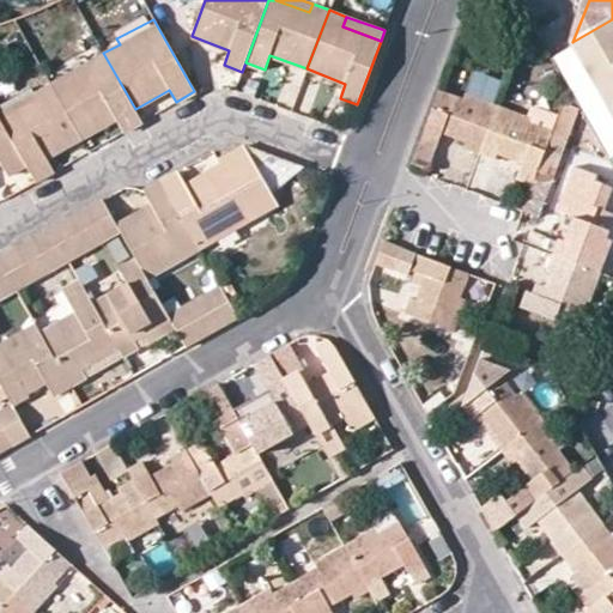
[(612,19),(572,42),(612,113),(612,19)]
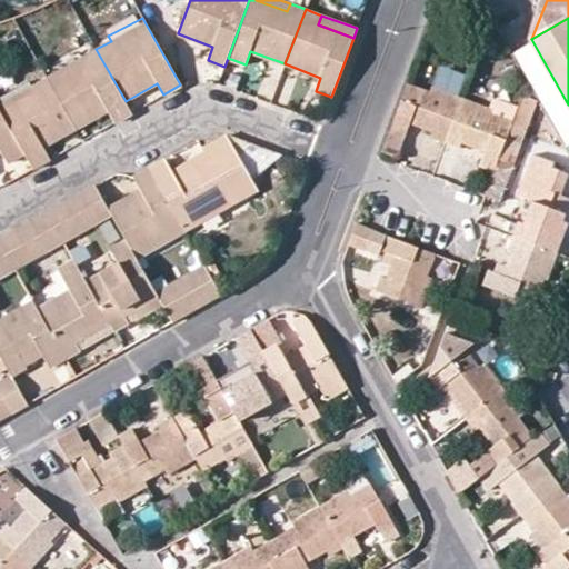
[(100,57),(96,49),(63,69),(68,76),(100,57)]
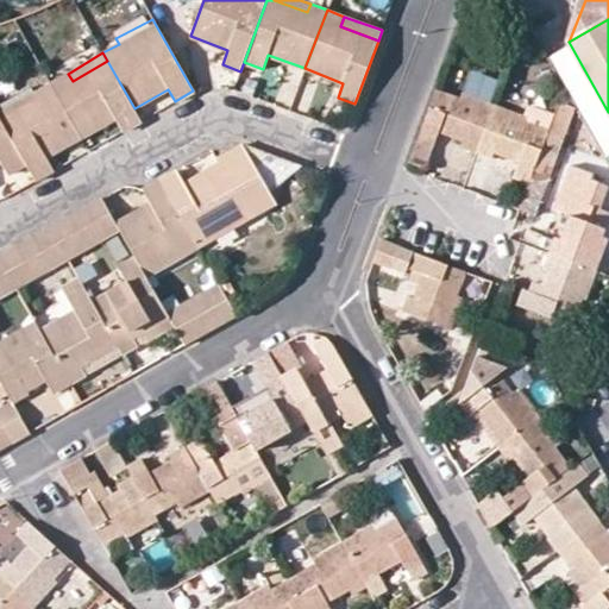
[(135,108),(107,61),(73,81),(68,74),(51,83),(82,138),(114,119),(123,132),(142,120),(135,108)]
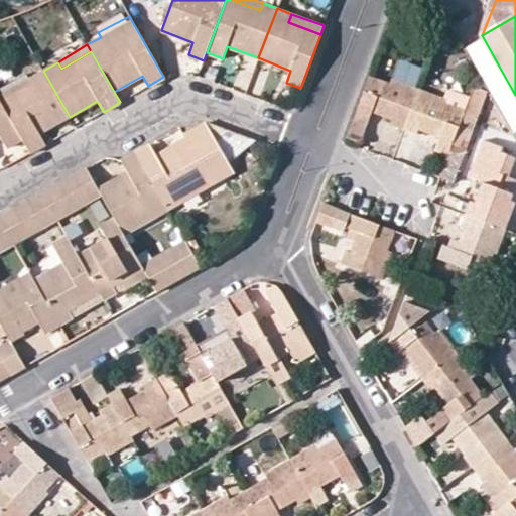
[(29,79),(33,85),(2,102),(23,139),(31,152),(45,144),(40,134),(70,117),(43,71),(29,79)]
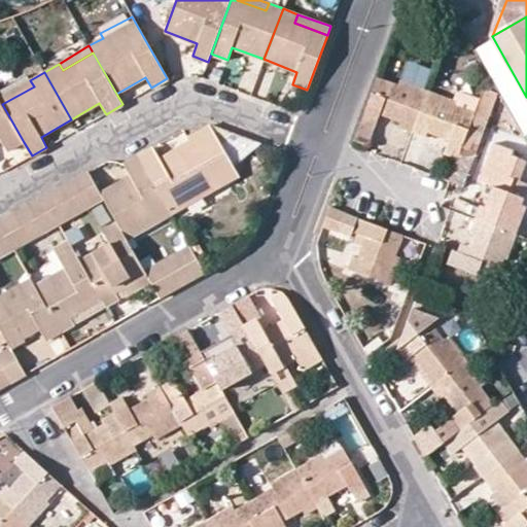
[(370,143),(381,114),(399,121),(398,126),(412,131),(427,90),(399,79),(397,83),(379,76),(355,139),(370,143)]
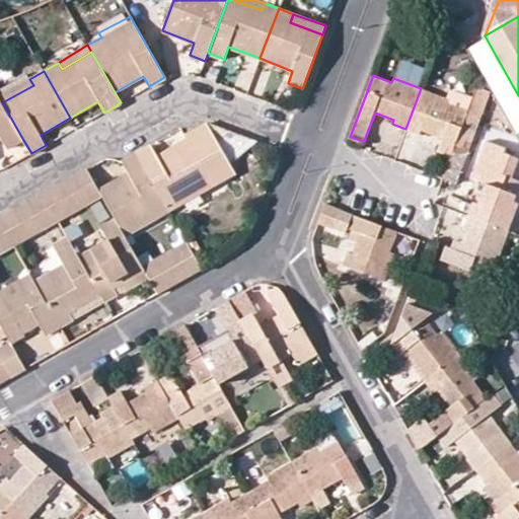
[(33,85),(29,79),(0,95),(0,99),(2,102),(33,85)]
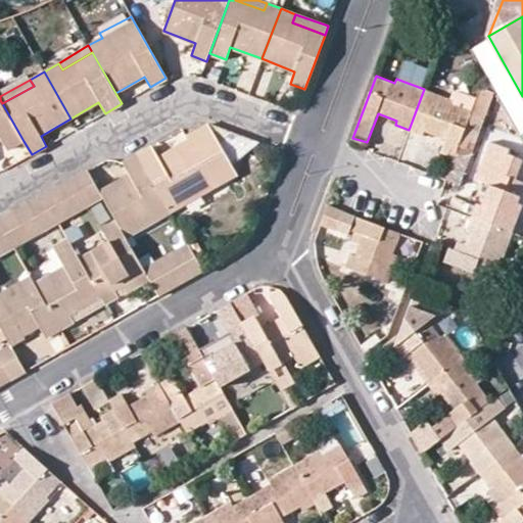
[(423,135),(424,131),(444,138),(440,152),(454,157),(455,152),(470,111),(450,105),(453,100),(424,89),(409,130),(423,135)]
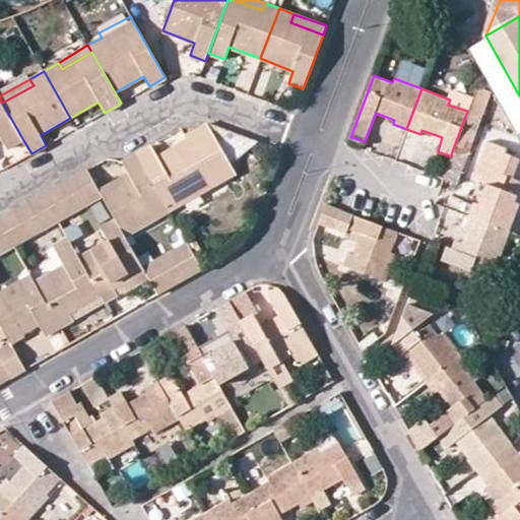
[(0,100),(0,138),(1,138),(7,149),(23,140),(2,103),(0,100)]
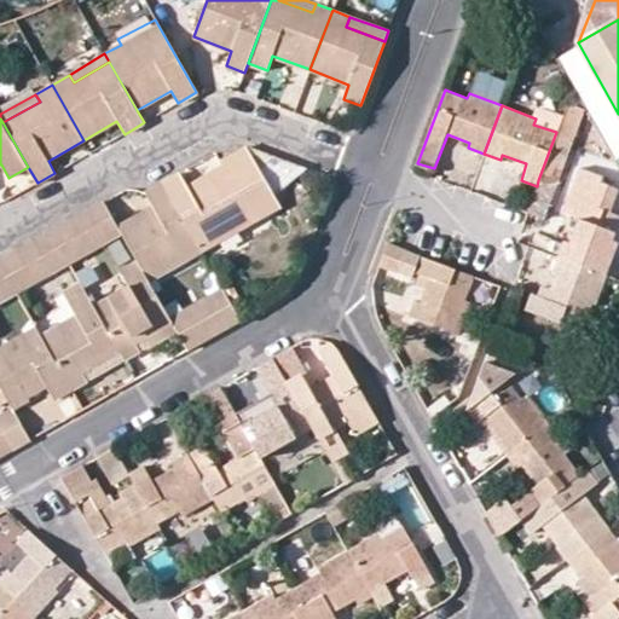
[(560,122),(556,132),(538,180),(548,183),(554,166),(562,168),(573,140),(571,137),(574,129),(560,122)]
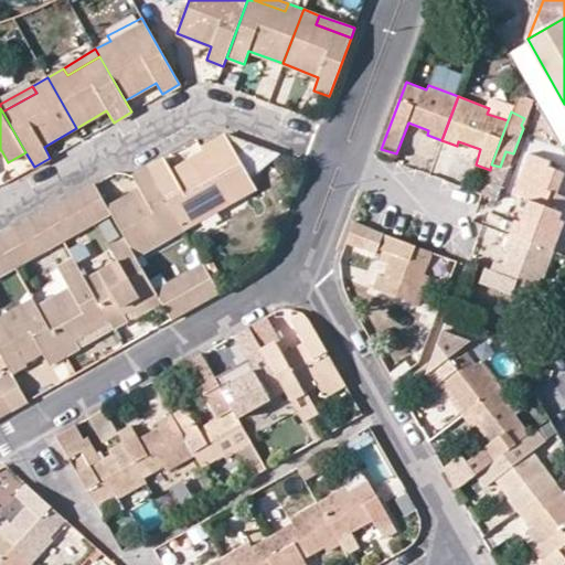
[(232,202),(223,185),(279,153),(225,134),(200,148),(202,151),(170,169),(163,158),(148,167),(179,222),(214,202),(219,210),(232,202)]
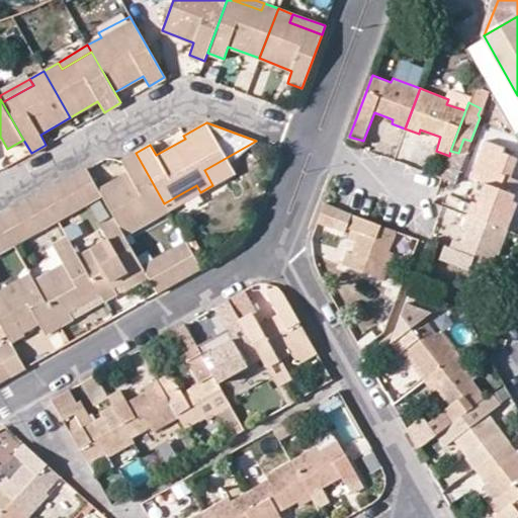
[(98,188),(102,196),(114,218),(125,236),(139,229),(134,221),(164,203),(136,153),(121,161),(126,172),(98,188)]
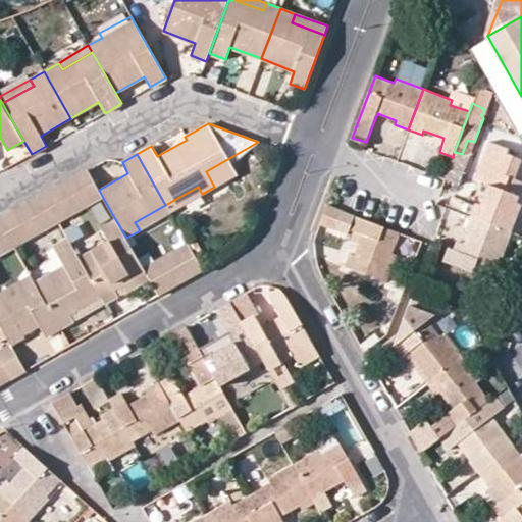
[(474,179),(486,185),(480,204),(475,203),(470,217),(511,232),(521,204),(518,202),(521,189),(521,180),(479,164),(474,179)]
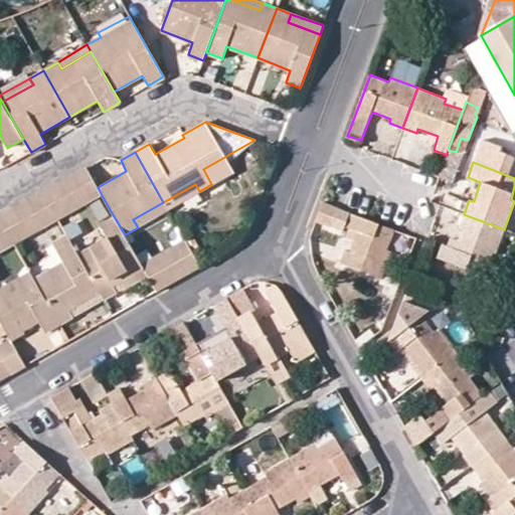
[(98,187),(86,166),(0,214),(0,251),(14,244),(57,219),(102,195),(98,187)]
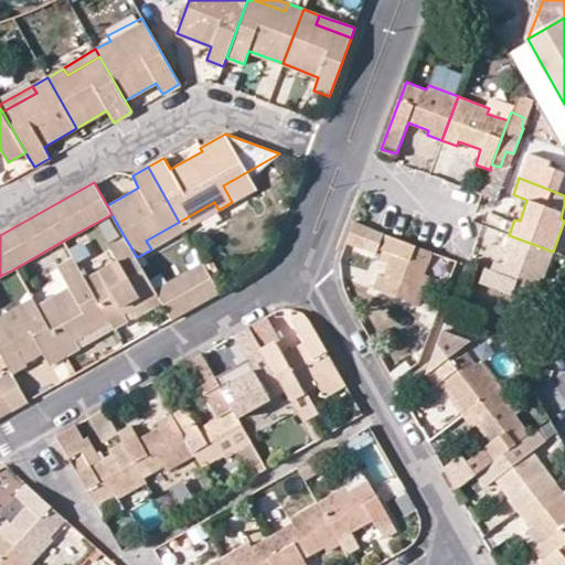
[(219,210),(214,202),(179,222),(183,231),(219,210)]
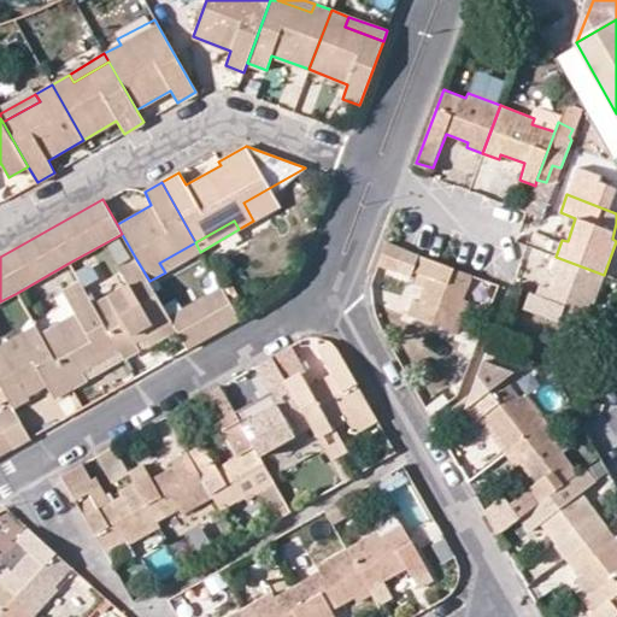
[(159,263),(165,272),(200,252),(195,242),(159,263)]
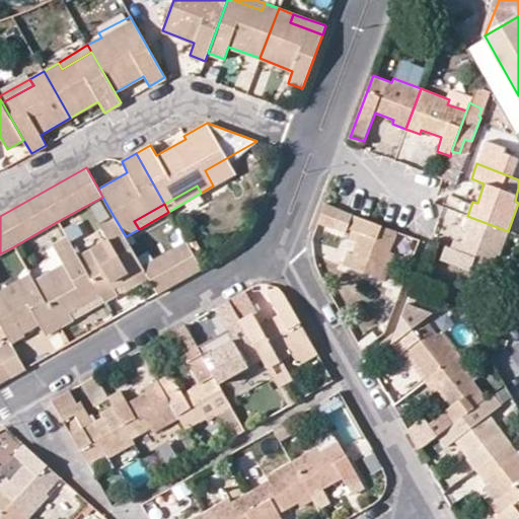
[(352,230),(348,239),(356,242),(352,251),(348,251),(343,265),(384,280),(393,253),(389,251),(396,231),(324,205),(317,225),(331,229),(335,224),(352,230)]
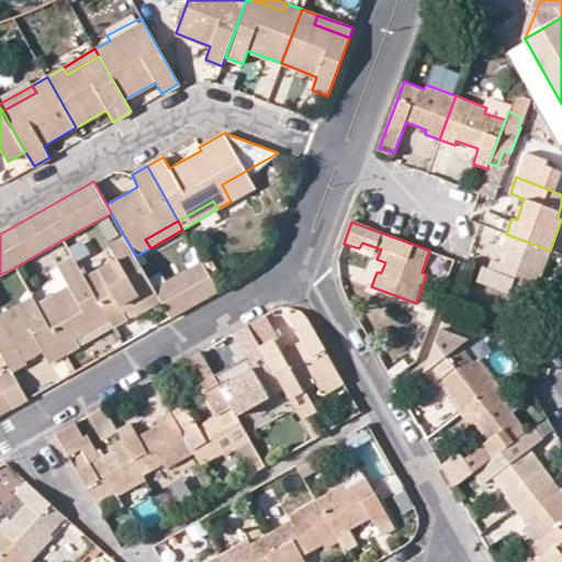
[(501,248),(505,249),(497,272),(483,267),(478,282),(526,299),(534,278),(539,279),(550,250),(506,234),(501,248)]
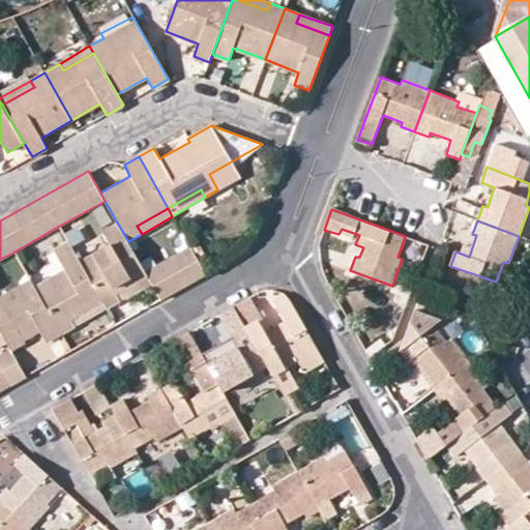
[(122,290),(118,283),(143,268),(128,241),(117,223),(102,232),(110,245),(80,262),(97,294),(101,301),(107,308),(120,300),(117,295),(122,292),(122,290)]
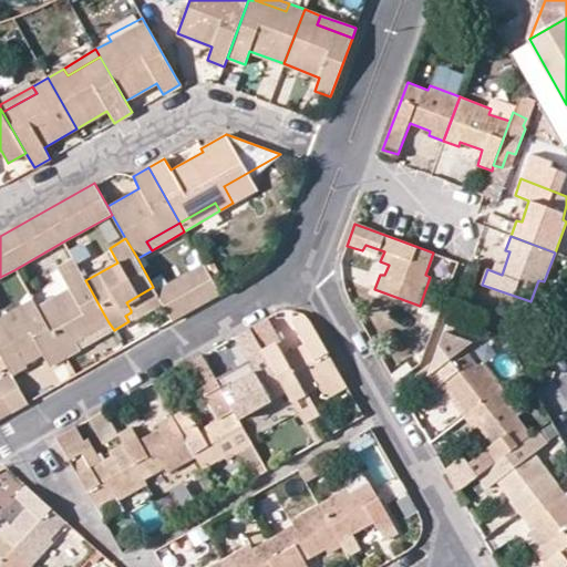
[(219,294),(203,264),(155,290),(158,295),(172,320),(219,294)]
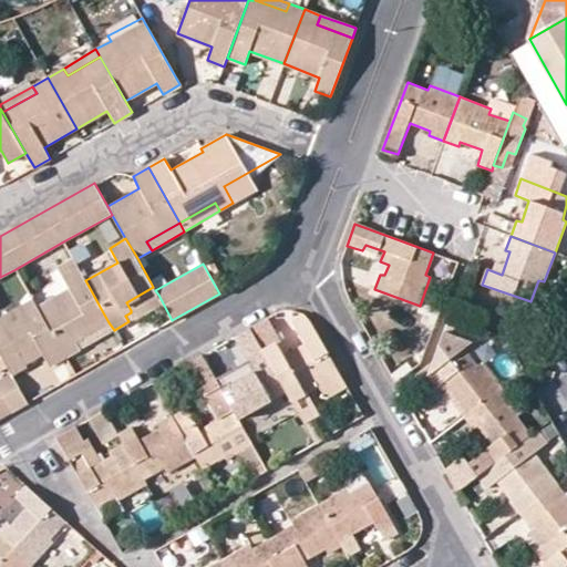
[(62,276),(69,290),(38,308),(65,357),(80,349),(78,343),(83,340),(82,338),(78,329),(104,315),(85,280),(78,267),(62,276)]
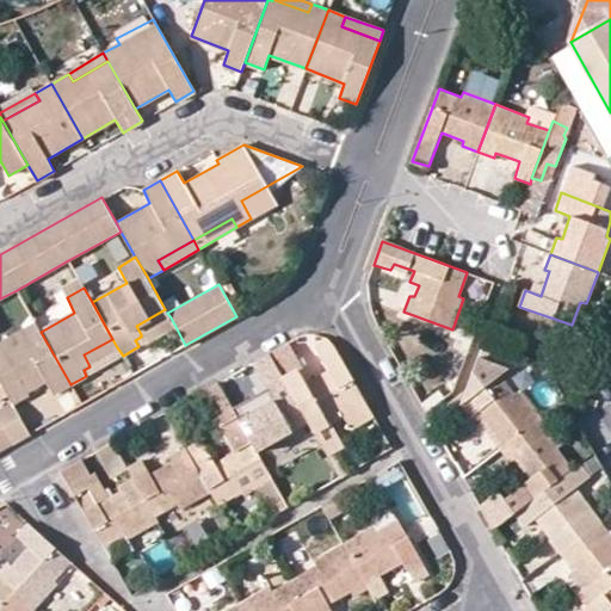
[(167,313),(165,309),(136,326),(141,334),(171,318),(167,313)]
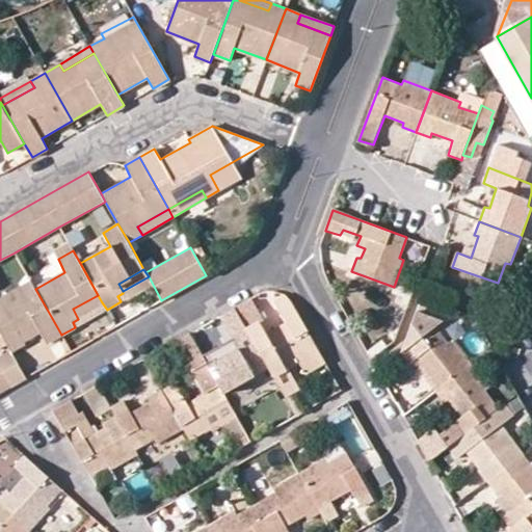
[(35,289),(31,282),(0,297),(0,333),(9,349),(10,351),(24,344),(23,341),(40,331),(47,344),(61,335),(35,289)]
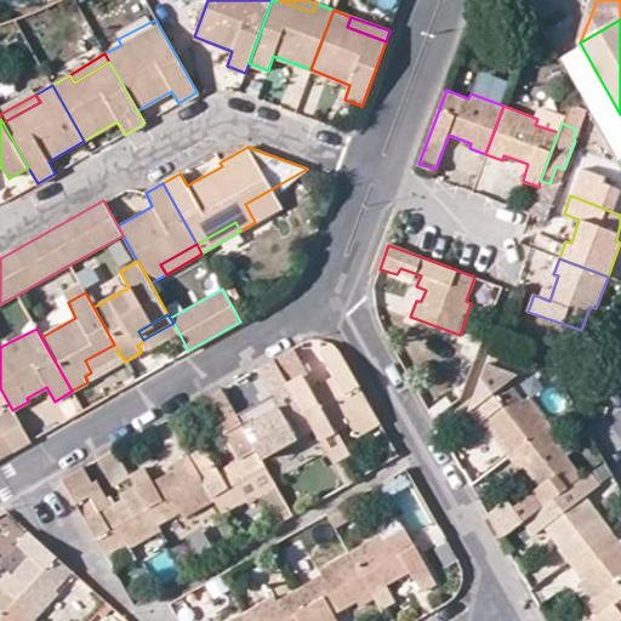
[(85,360),(90,370),(119,353),(114,345),(85,360)]
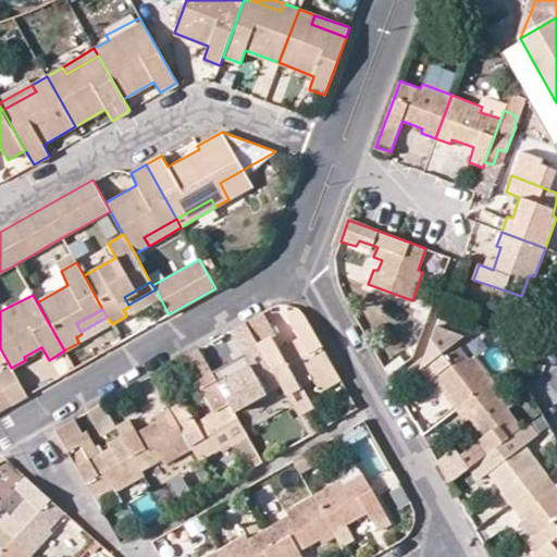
[(262,312),(246,322),(258,343),(263,353),(283,388),(285,392),(313,376),(311,372),(330,361),(305,317),(299,311),(296,309),(285,314),(291,324),(298,337),(279,349),(276,345),(280,343),(262,312)]
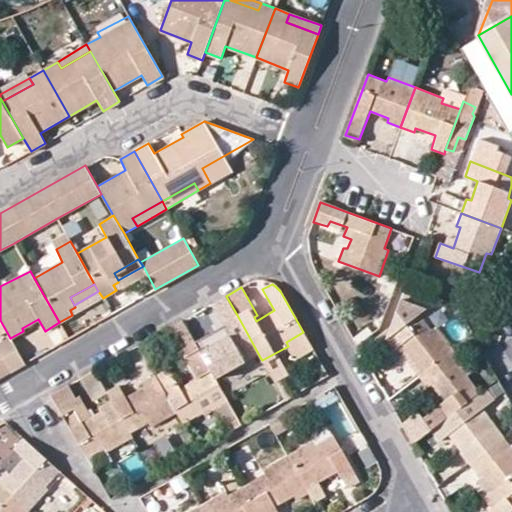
[(435,327),(430,330),(418,314),(386,339),(369,352),(377,363),(401,345),(414,362),(411,365),(419,375),(445,355),(452,349),(435,327)]
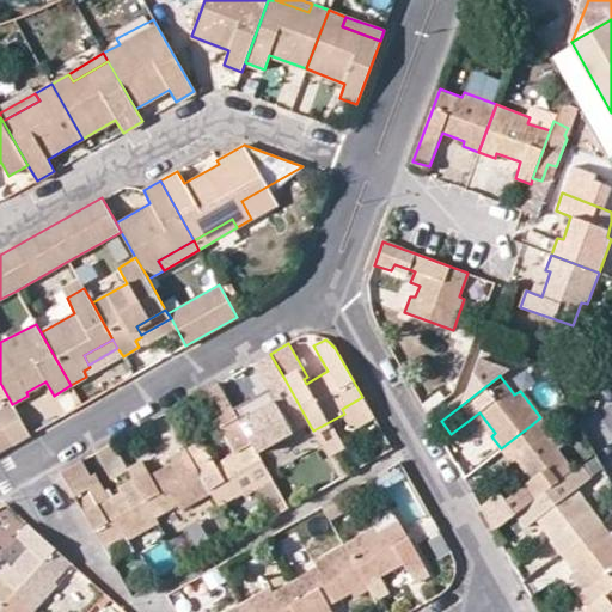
[(251,408),(237,416),(262,460),(293,444),(289,438),(311,427),(289,387),(283,377),(268,385),(276,401),(255,412),(251,408)]
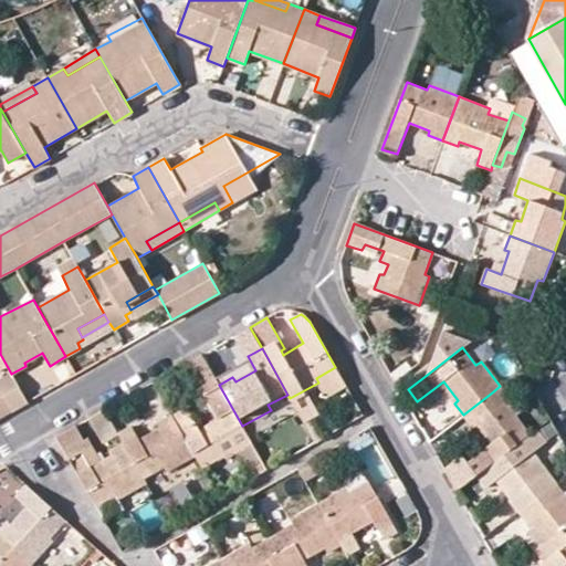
[(203,394),(219,385),(201,354),(186,363),(203,394)]
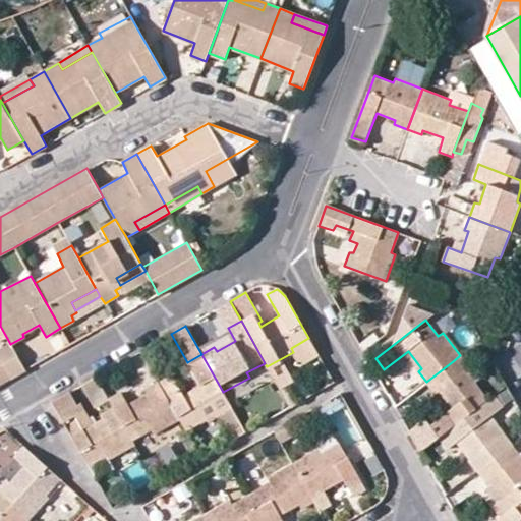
[(319,356),(308,338),(291,348),(293,352),(301,366),(319,356)]
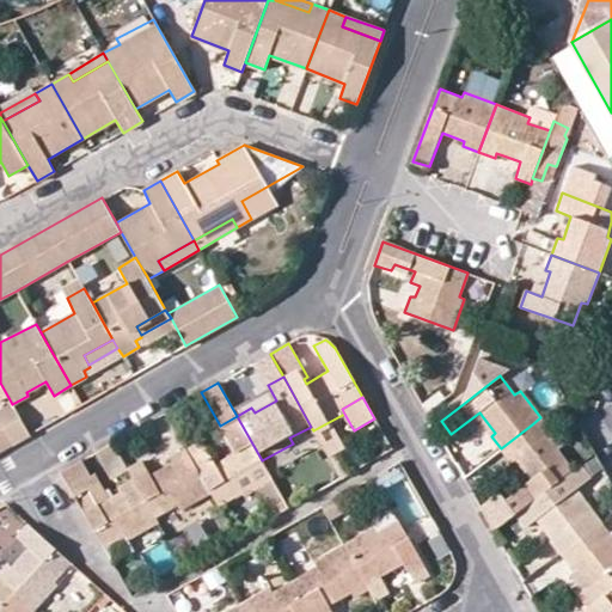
[(11,402),(0,408),(0,451),(29,434),(12,404),(11,402)]
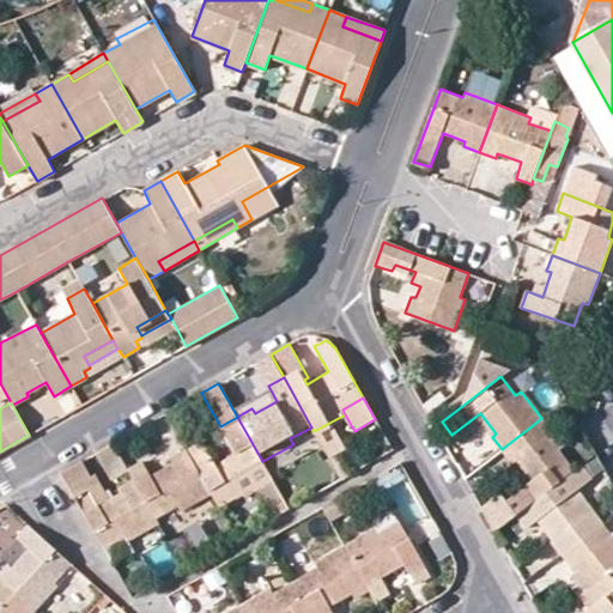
[(237,417),(220,426),(234,453),(214,462),(200,439),(187,447),(212,492),(219,505),(244,491),(247,495),(272,479),(262,461),(237,417)]
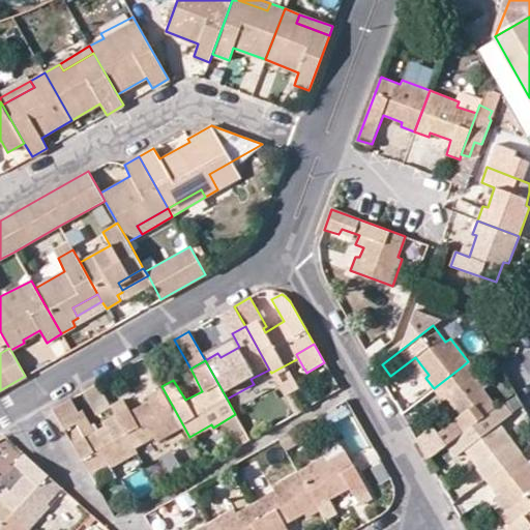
[(468,361),(461,367),(434,388),(442,400),(446,398),(462,416),(449,425),(459,436),(496,407),(483,389),(487,386),(468,361)]
